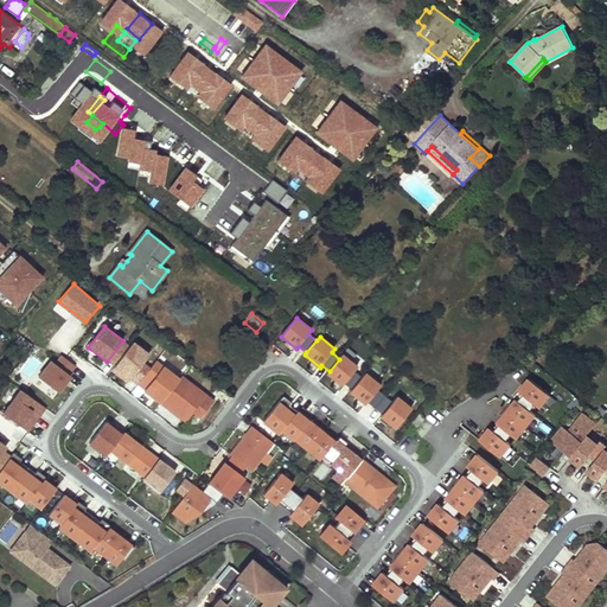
[(330,371),(327,374),(343,385),(345,384),(352,390),(363,377),(355,371),(358,368),(343,355),(339,359),(330,371)]
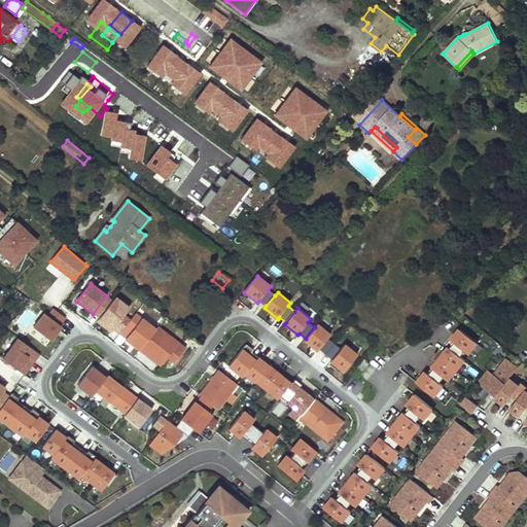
[(60,324),(65,317),(54,309),(48,316),(44,313),(34,327),(50,341),(62,326),(60,324)]
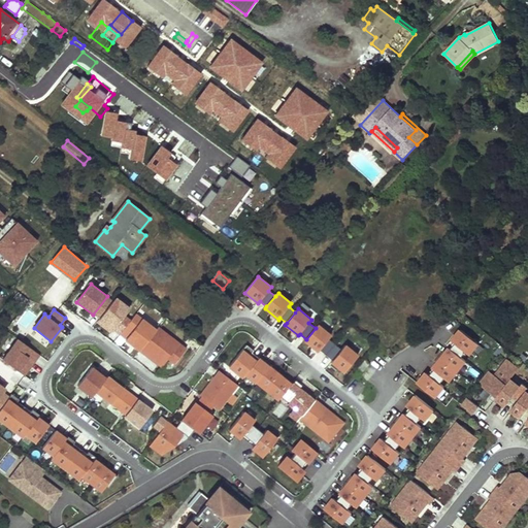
[(140,351),(141,349),(156,330),(136,315),(122,333),(128,337),(126,339),(140,351)]
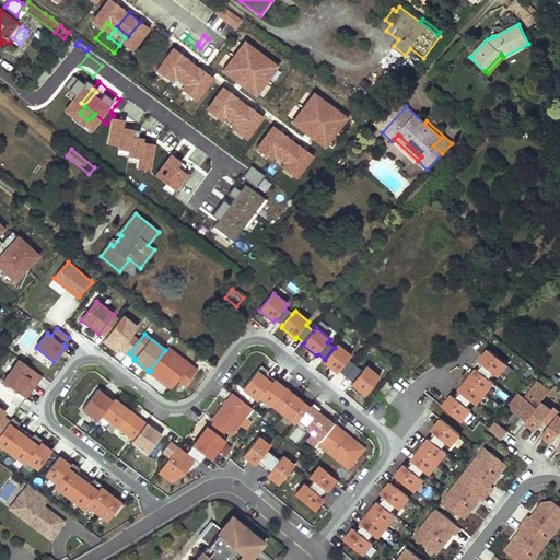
[(325,360),(324,362),(338,373),(339,371),(347,377),(356,365),(349,360),(351,356),(337,345),(335,348),(325,360)]
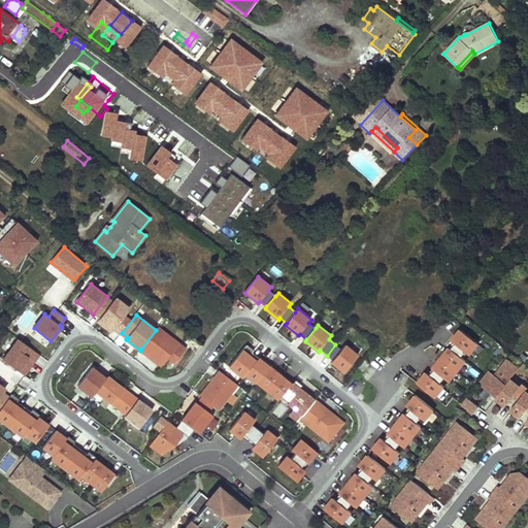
[(453,337),(474,355),(485,342),(462,325),(453,337)]
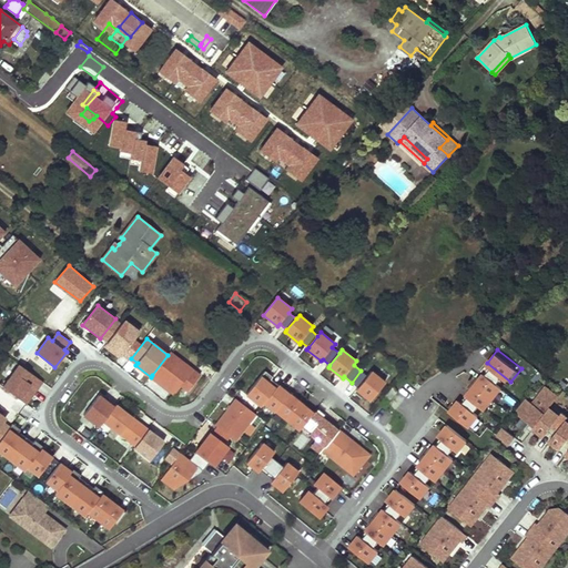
[(168,355),(152,375),(160,381),(160,382),(162,378),(180,392),(195,373),(170,353),(168,355)]
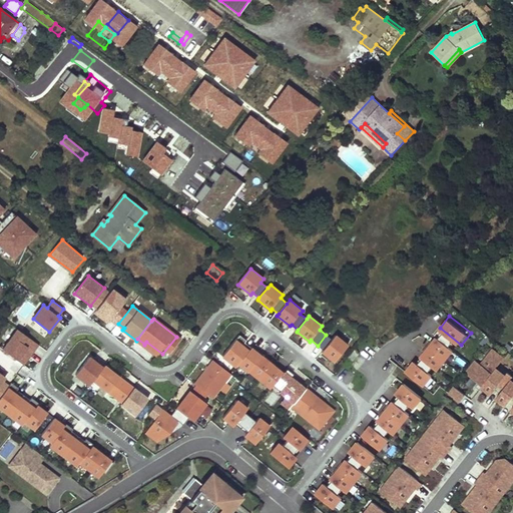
[(2,349),(24,365),(32,354),(31,354),(37,344),(16,329),(2,349)]
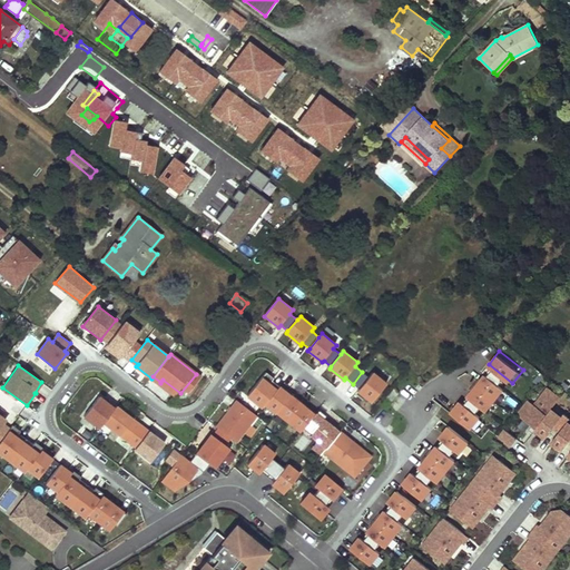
[(357,392),(372,403),(386,384),(373,373),(370,377),(362,372),(353,384),(360,390),(357,392)]
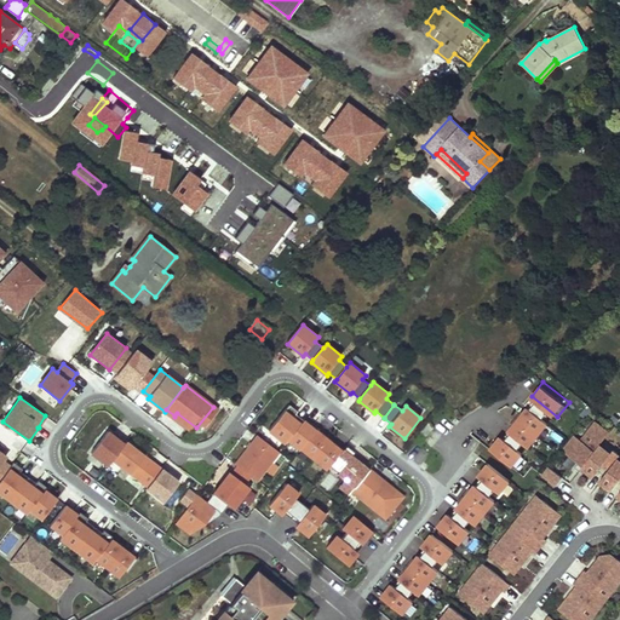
[(288,441),(304,420),(297,414),(299,412),(291,406),(270,431),(286,445),(288,441)]
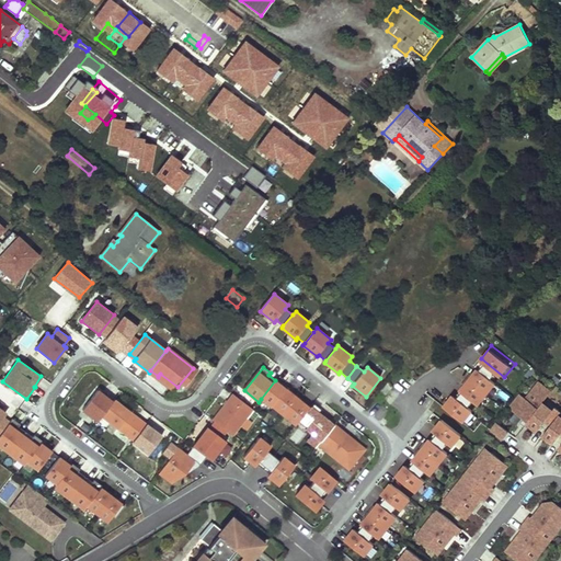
[(458,389),(485,408),(501,386),(473,367),(458,389)]
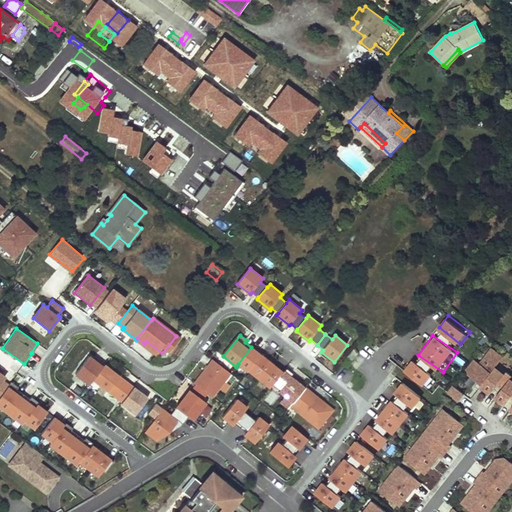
[(160,356),(162,353),(146,341),(144,344),(144,343),(142,345),(150,351),(151,349),(160,356)]
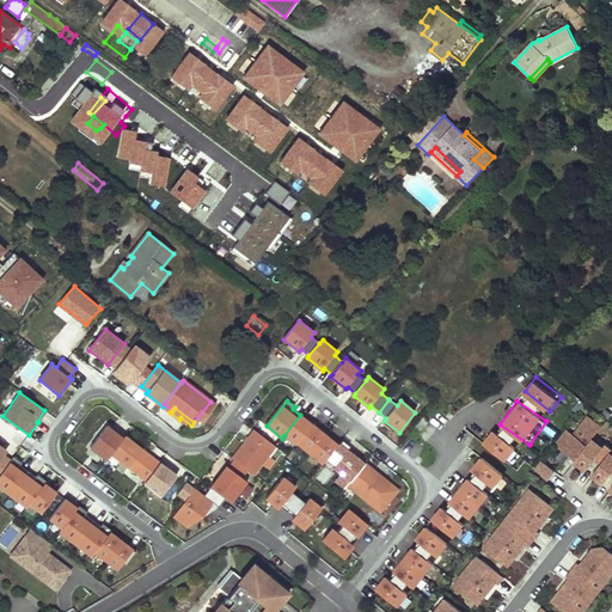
[(297,445),(312,424),(306,420),(300,415),(285,435),(297,445)]
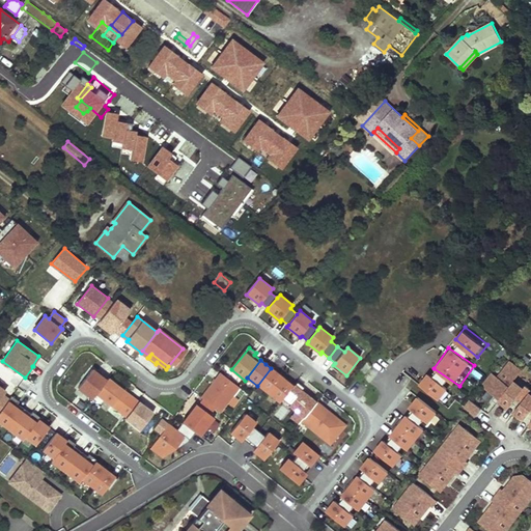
[(366,362),(360,370),(365,374),(371,366),(366,362)]
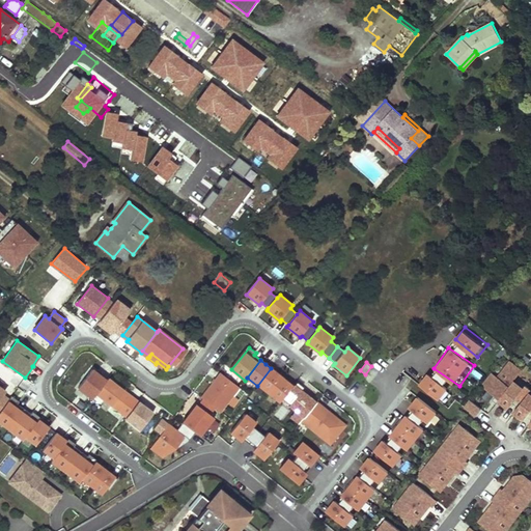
[(513,381),(522,371),(509,362),(498,378),(492,372),(481,386),(499,399),(513,381)]
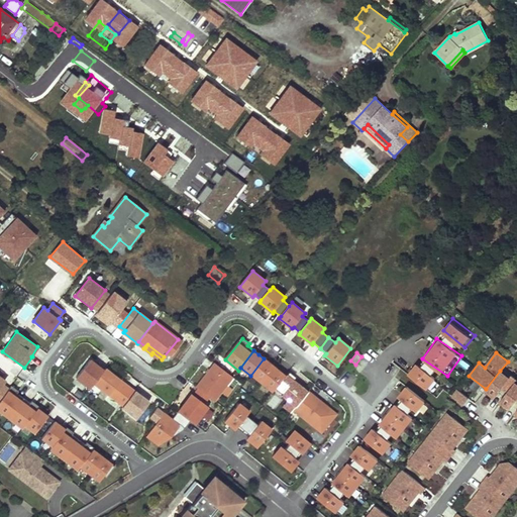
[(125,379),(93,357),(80,378),(112,398),(125,379)]
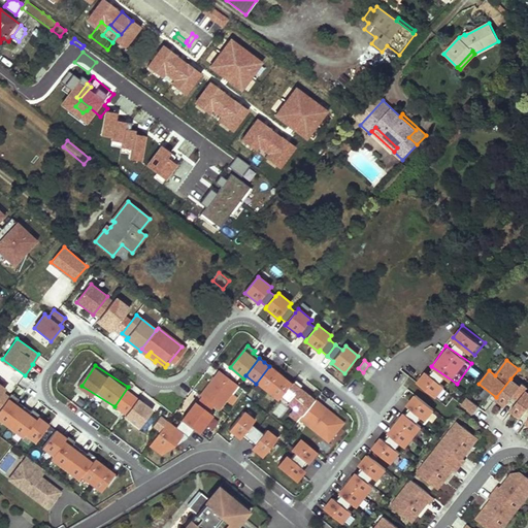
[(370,387),(380,383),(373,370),(364,374),(370,387)]
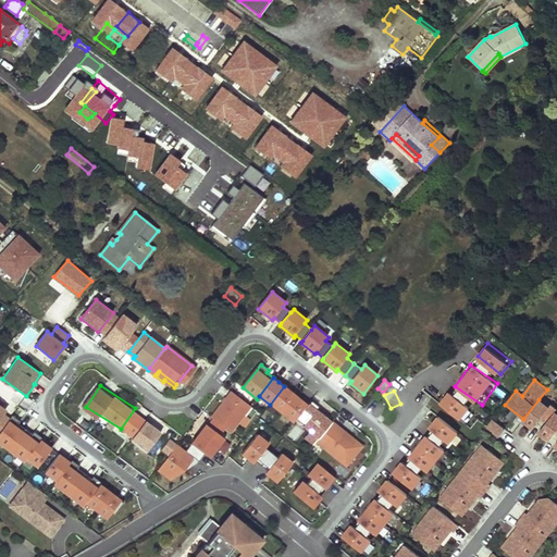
[(441,400),(465,419),(472,409),(448,391),(441,400)]
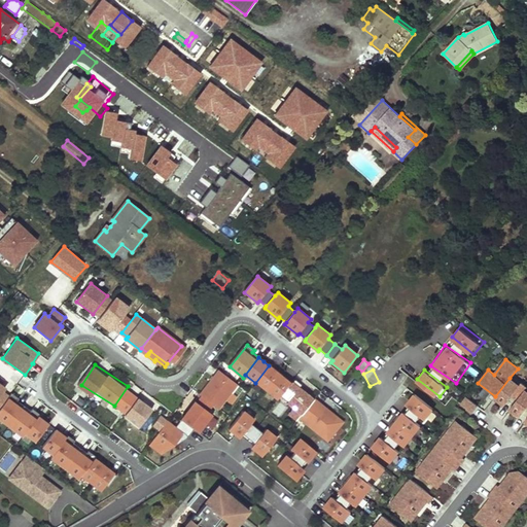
[(237,384),(221,372),(216,379),(214,377),(201,395),(218,409),(237,384)]
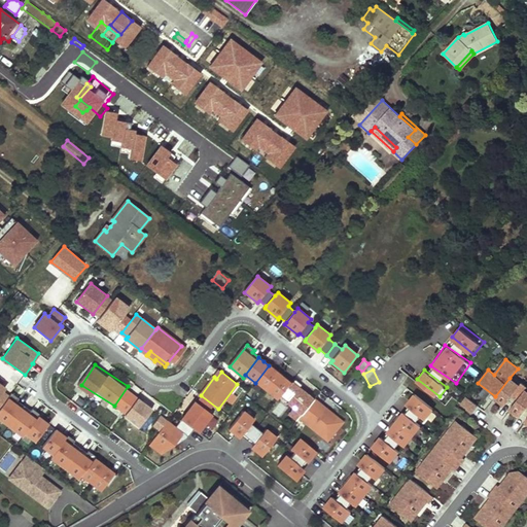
[(519,386),(510,378),(495,396),(494,397),(504,406),(512,395),(518,399),(525,390),(526,387),(521,383),(519,386)]
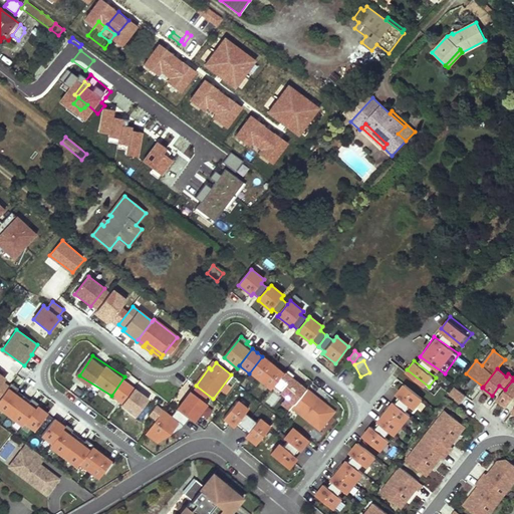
[(290,379),(283,374),(274,384),(281,391),(279,393),(286,399),(294,405),(304,392),(306,390),(292,377),(290,379)]
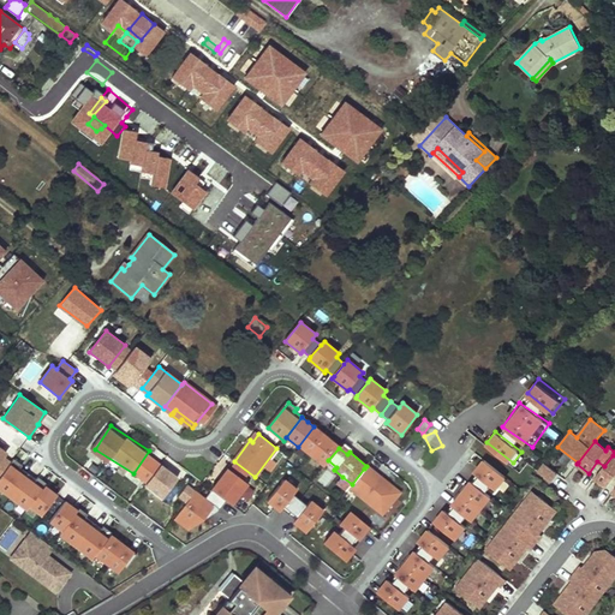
[(472,466),(502,491),(513,479),(484,454),(472,466)]
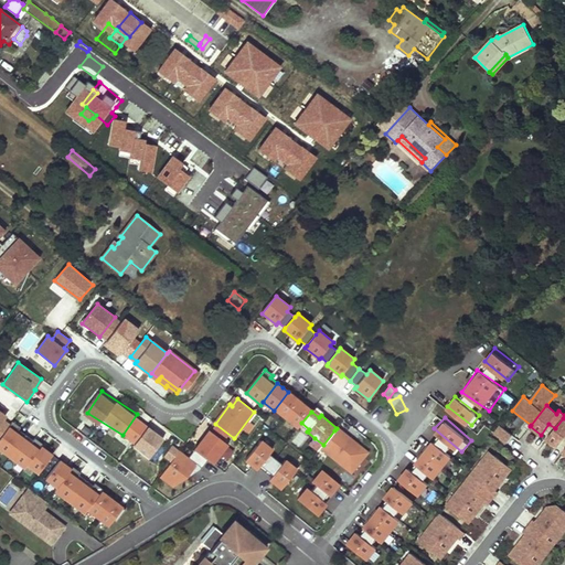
[(564,419),(563,418),(555,428),(546,439),(556,447),(564,436),(564,419)]
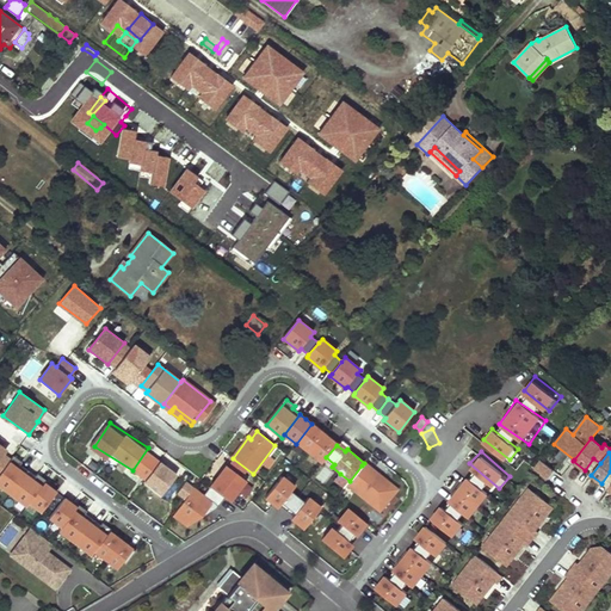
[(23,462),(14,456),(0,474),(0,486),(11,494),(29,470),(20,464),(23,462)]
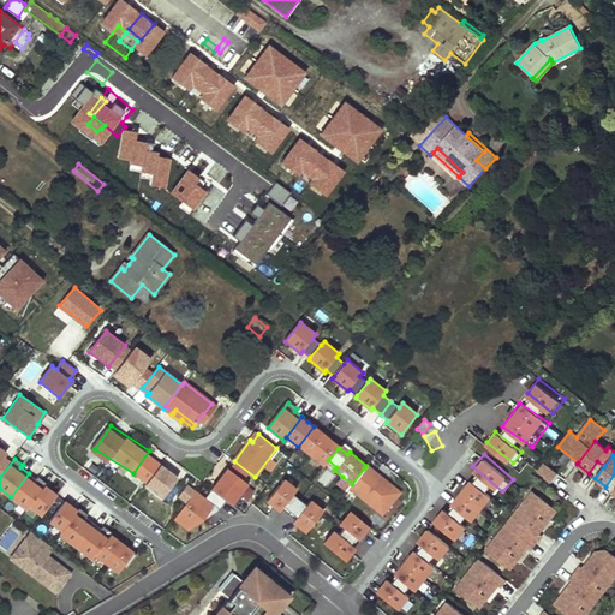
[(557,473),(544,463),(537,471),(550,482),(557,473)]
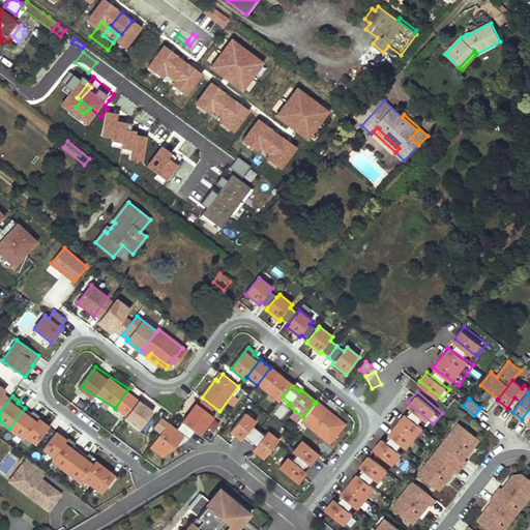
[(198,400),(182,418),(202,434),(216,415),(198,400)]
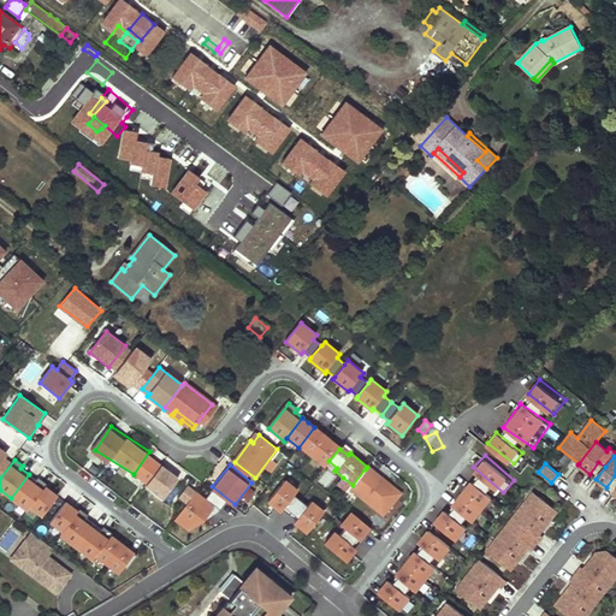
[(178,479),(161,466),(146,485),(164,498),(178,479)]
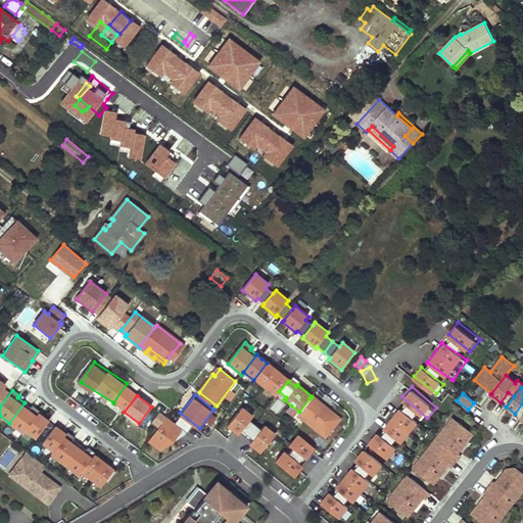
[(316,403),(310,398),(299,412),(296,415),(325,437),(340,419),(318,400),(316,403)]
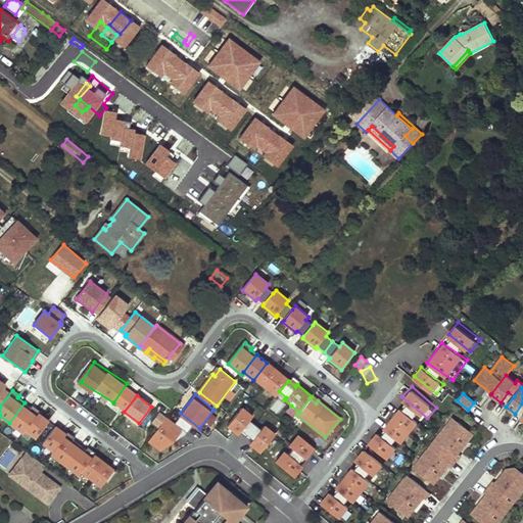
[(39,413),(40,411),(33,406),(32,408),(25,402),(9,423),(24,433),(26,430),(39,413)]
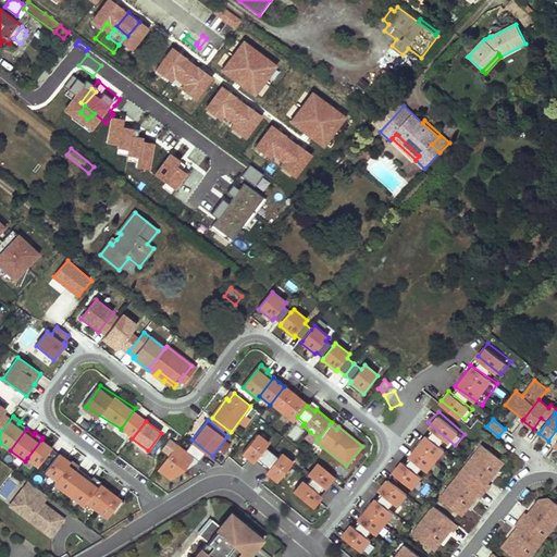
[(319,438),(310,432),(305,438),(313,445),(316,442),(319,438)]
